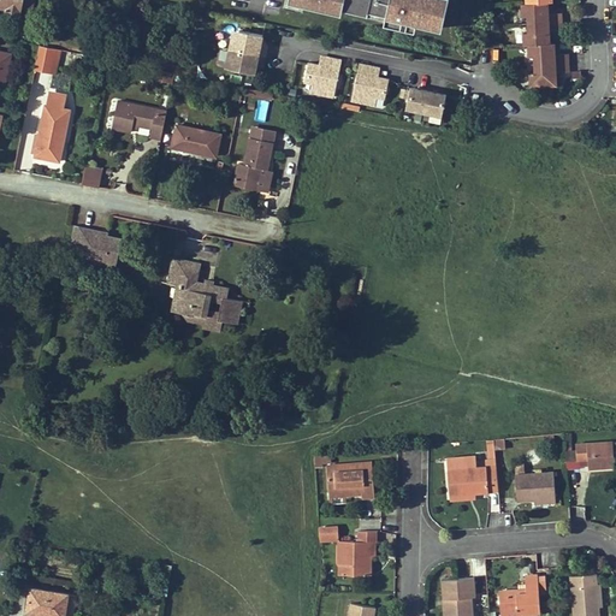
[(34,6),(35,0),(0,0),(0,5),(7,7),(6,10),(21,12),(22,5),(34,6)]
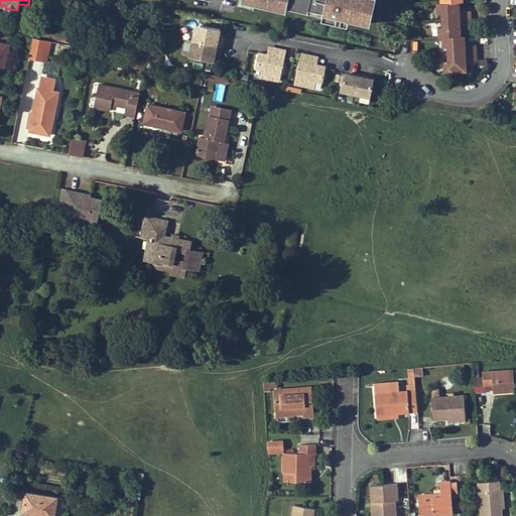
[(270,0),(289,4),(290,0),(291,0),(311,4),(311,2),(327,5),(327,7),(374,18),(378,0),(270,0)]
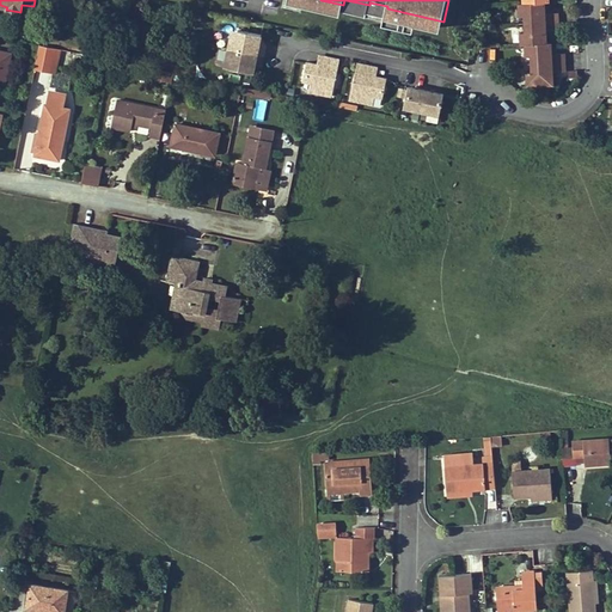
[(527,23),(558,22),(558,12),(546,13),(545,1),(526,2),(522,2),(524,14),(527,14),(527,23)]
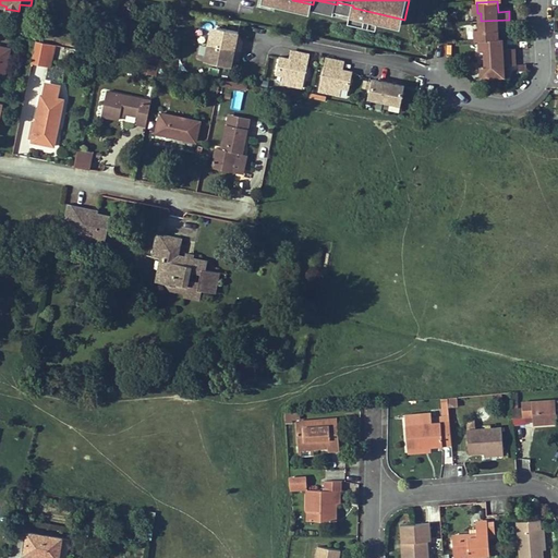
[(481,29),(477,29),(478,39),(481,39),(499,38),(499,28),(510,27),(509,20),(481,21),(481,29)]
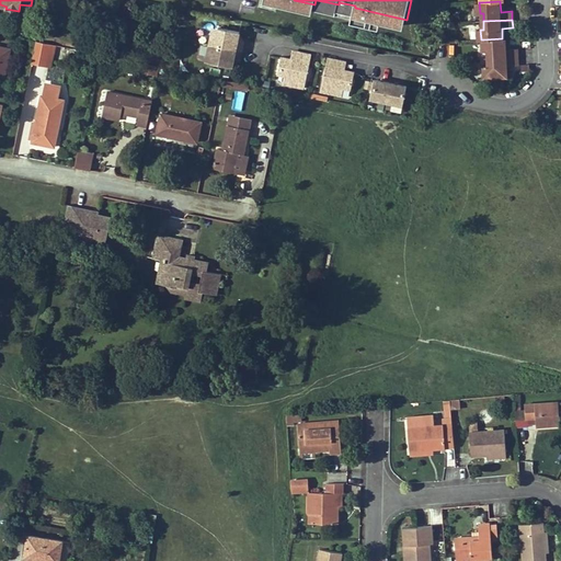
[(204,58),(231,66),(241,30),(213,22),(204,58)]
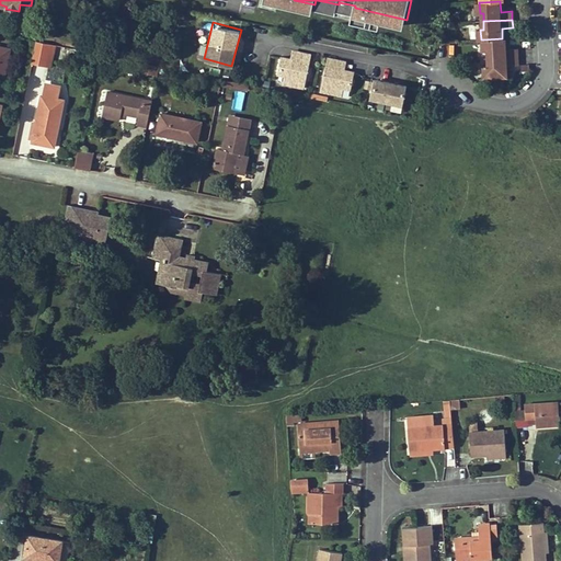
[(487,58),(517,56),(517,48),(506,48),(506,38),(502,38),(483,39),(484,52),(487,50),(487,58)]
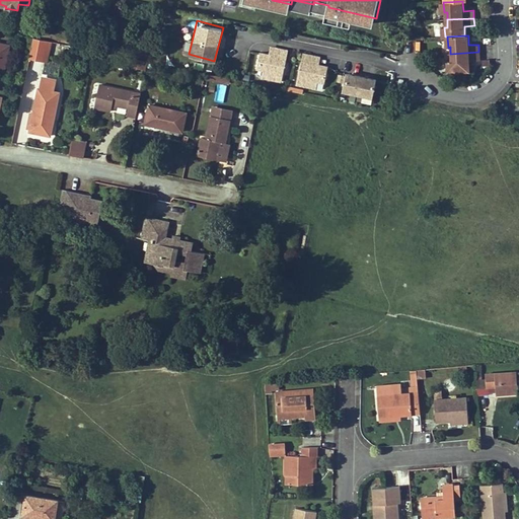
[(48,41),(34,38),(30,58),(44,61),(48,41)]
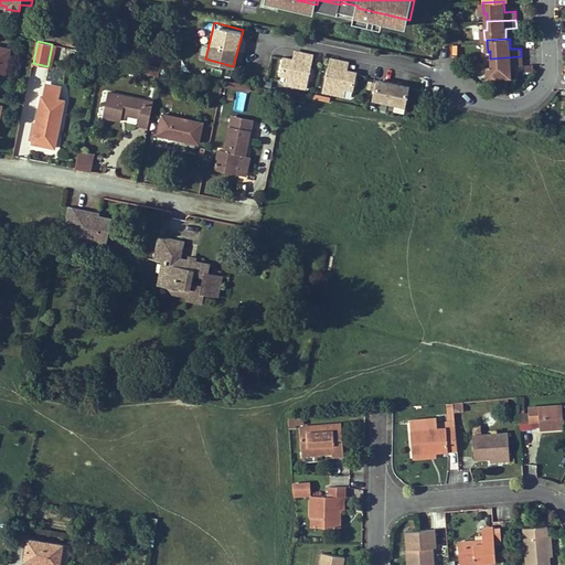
[(11,49),(0,46),(0,76),(6,78),(11,49)]
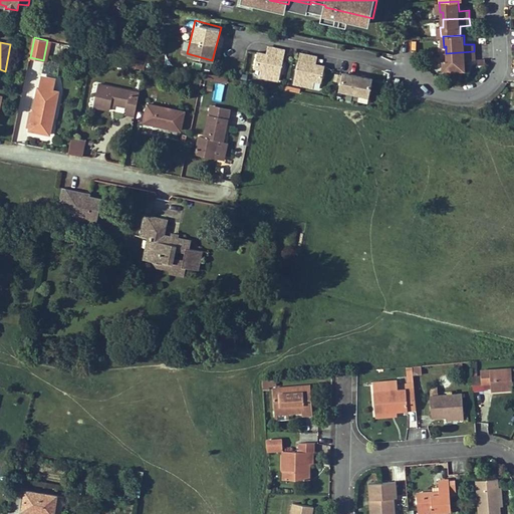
[(267,44),(266,51),(258,50),(252,76),(279,81),(286,47),(267,44)]
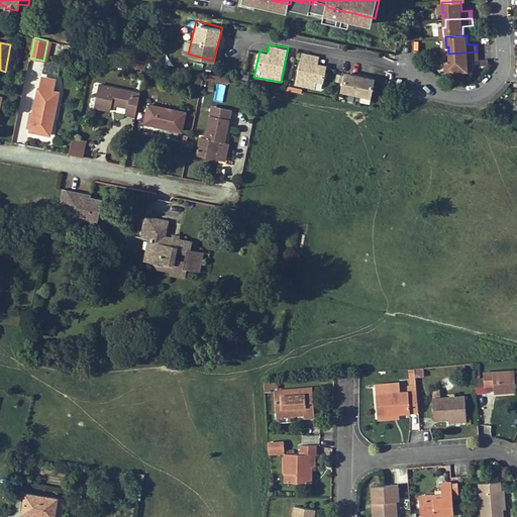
[(322,90),(326,64),(318,63),(319,55),(299,52),(295,86),(322,90)]
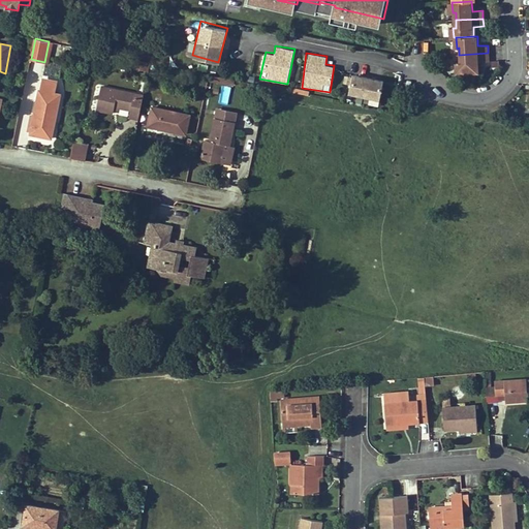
[(478,62),(489,61),(488,53),(459,55),(460,62),(457,62),(458,71),(479,70),(478,62)]
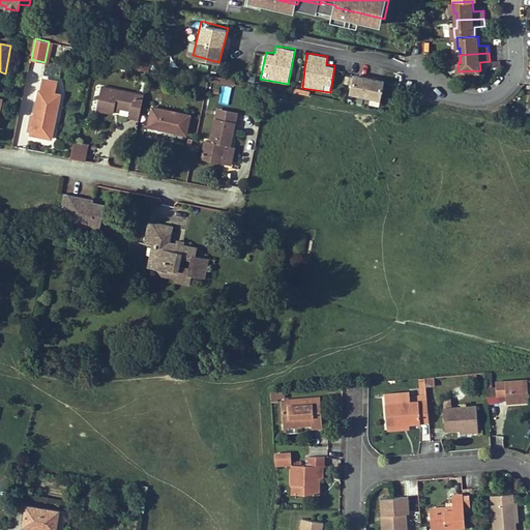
[(151,62),(143,61),(141,69),(149,71),(151,62)]
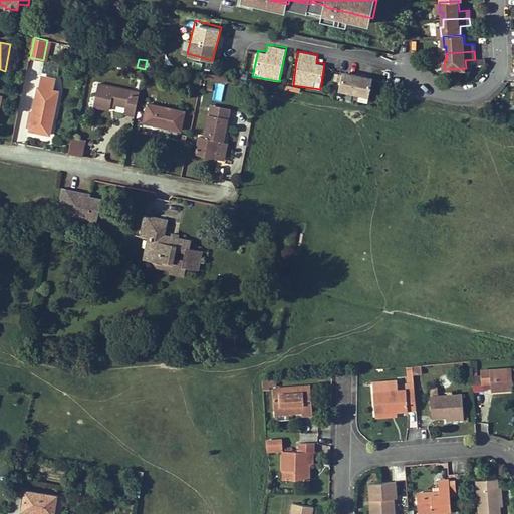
[(337,89),(358,94),(357,100),(366,102),(373,76),(342,69),(337,89)]
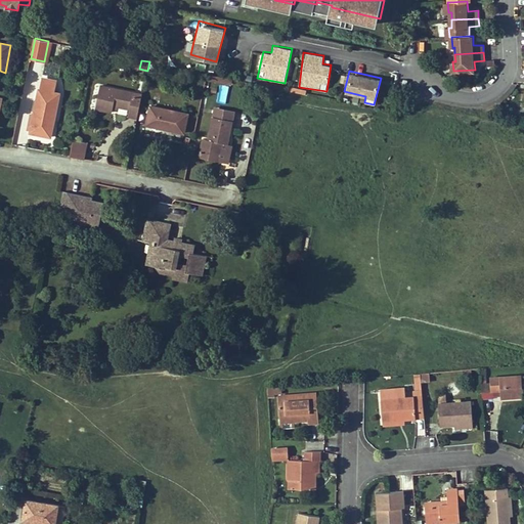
[(43,79),(41,89),(40,89),(35,110),(31,132),(51,136),(56,111),(60,93),(55,92),(57,83),(43,79)]
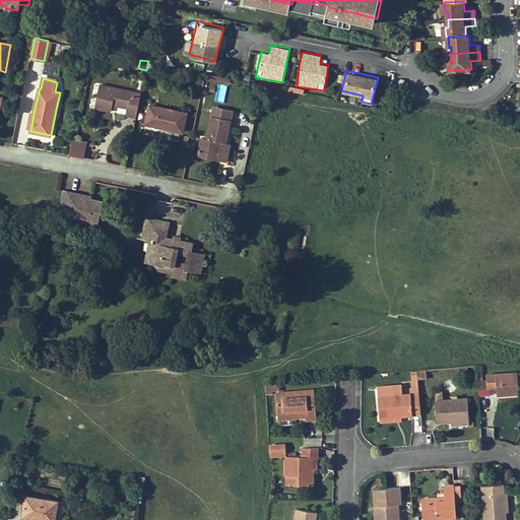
[(23,81),(10,79),(9,86),(21,89),(23,81)]
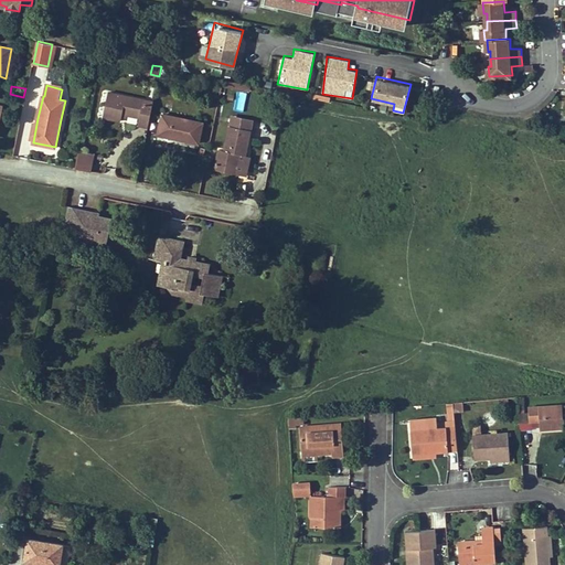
[(82,93),(62,89),(60,99),(65,100),(80,104),(82,93)]
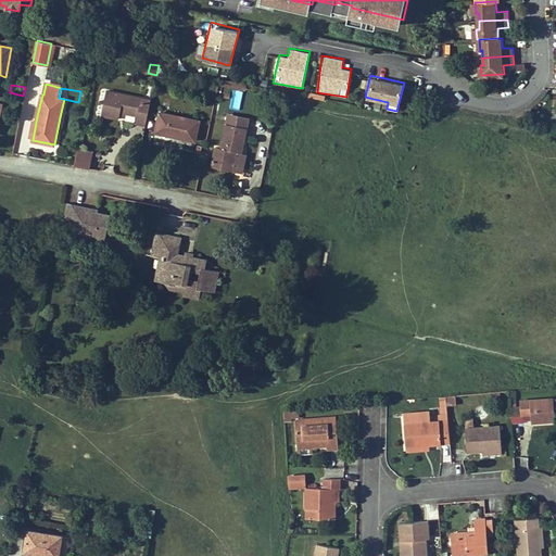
[(121,111),(126,112),(137,115),(148,117),(152,99),(108,90),(102,115),(119,118),(119,114),(121,111)]
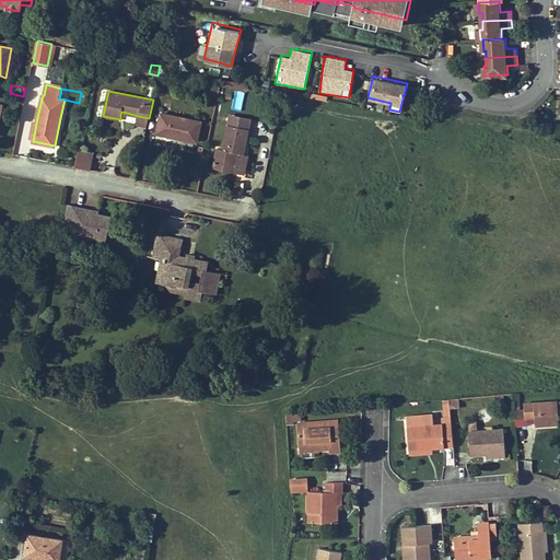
[(79,103),(65,100),(60,118),(76,123),(79,103)]
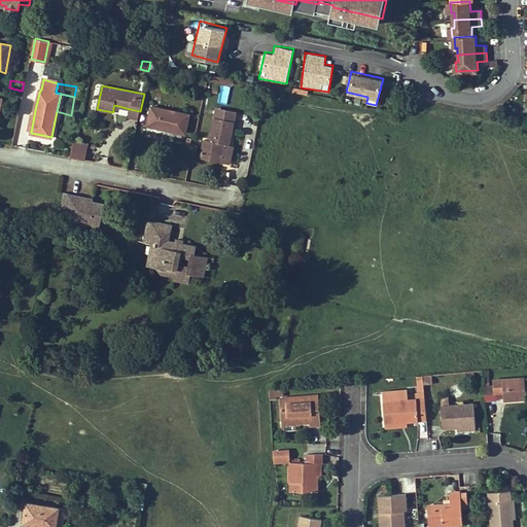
[(152,106),(147,126),(186,134),(189,114),(152,106)]
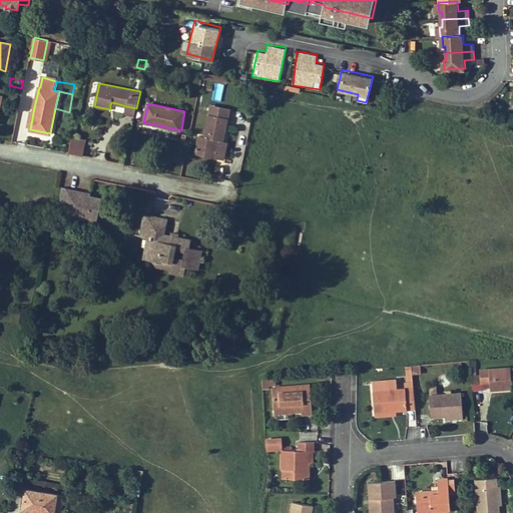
[(211,105),(209,114),(228,118),(230,108),(211,105)]
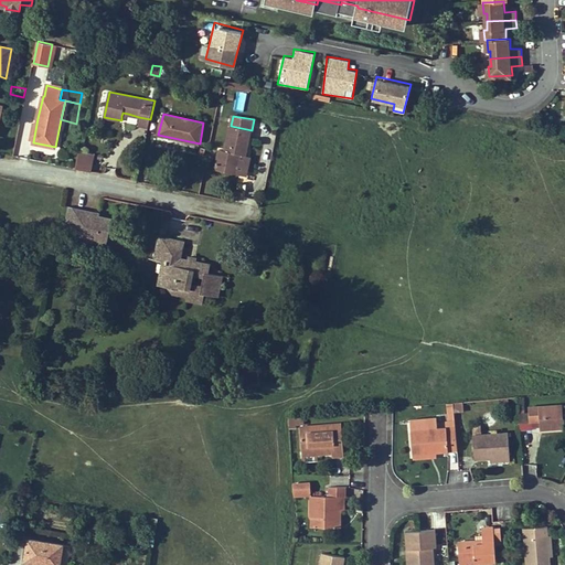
[(38,118),(34,117),(29,141),(33,142),(38,118)]
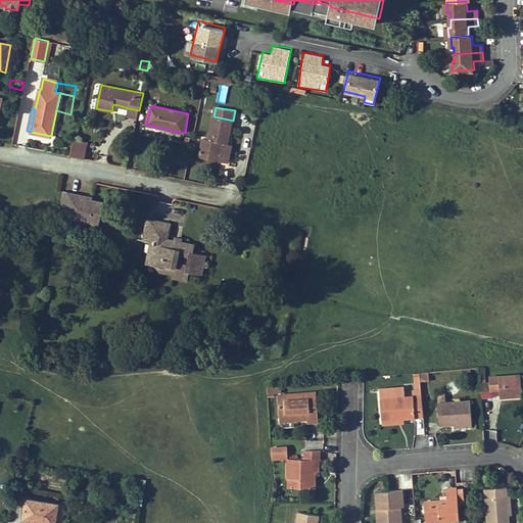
[(139,110),(129,108),(128,114),(138,116),(139,110)]
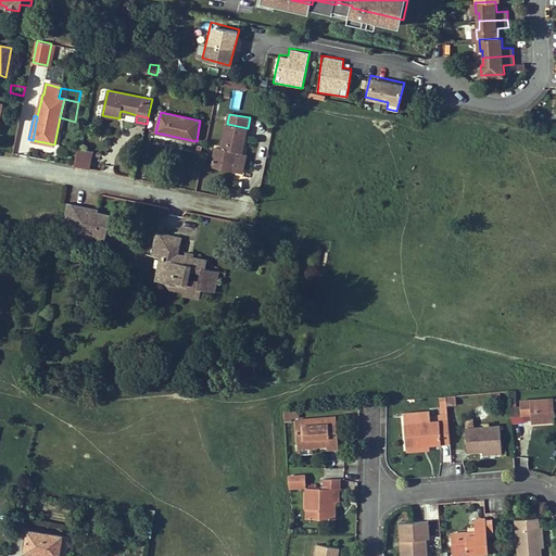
[(242,153),(248,128),(227,124),(222,149),(216,148),(213,166),(232,171),(237,152),(242,153)]
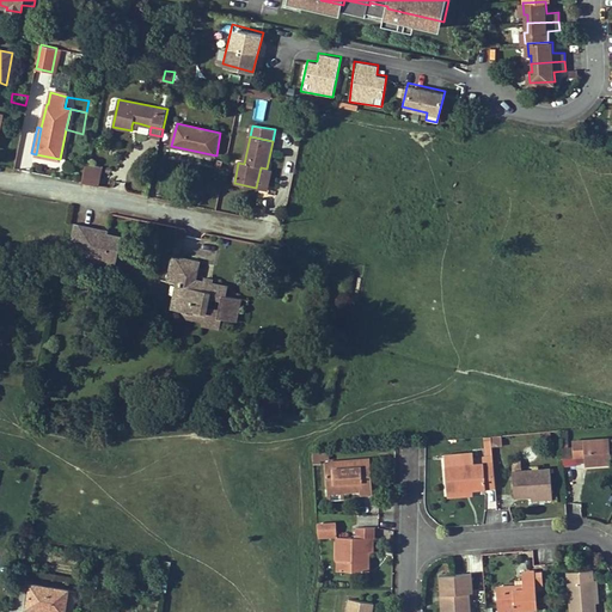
[(85,165),(81,183),(99,187),(103,169),(85,165)]
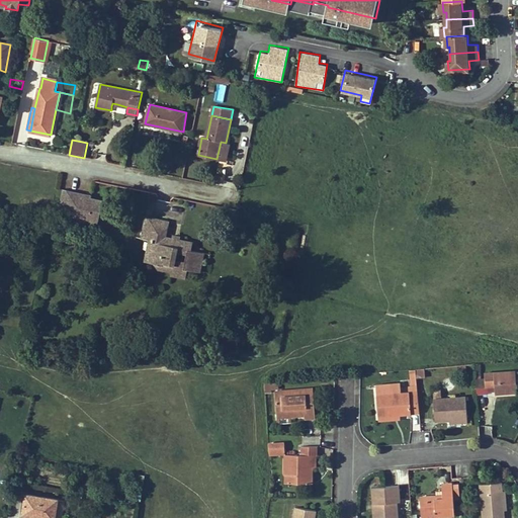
[(226,143),(221,142),(217,159),(225,160),(228,143),(226,143)]
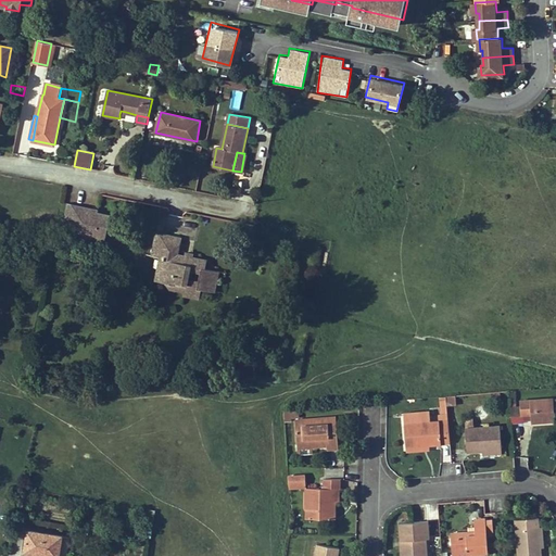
[(95,209),(68,203),(65,219),(74,222),(72,232),(105,240),(111,215),(98,212),(93,212),(95,209)]
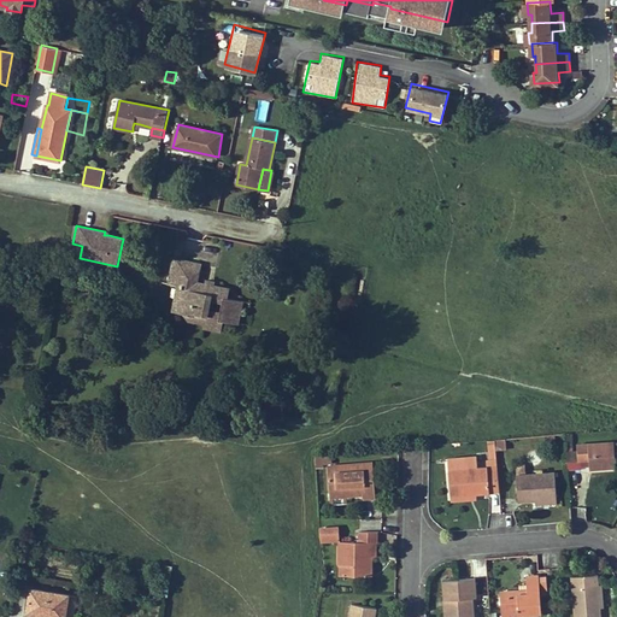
[(201,264),(175,259),(169,285),(174,286),(183,288),(180,300),(176,299),(172,313),(181,315),(194,313),(206,316),(205,323),(216,325),(215,329),(224,321),(235,323),(240,300),(229,298),(230,289),(213,286),(212,288),(206,287),(207,285),(198,282),(201,264)]
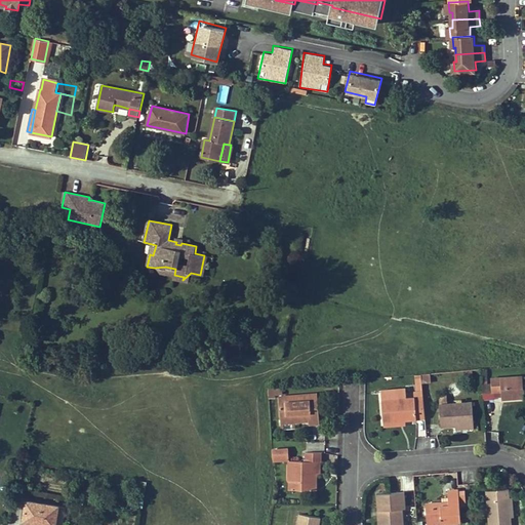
[(156,245),(148,243),(144,266),(147,267),(150,254),(153,255),(156,245)]
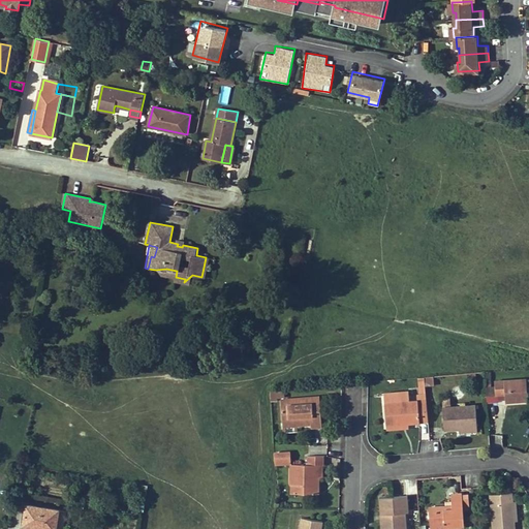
[(162,274),(176,277),(177,271),(166,269),(165,272),(155,270),(162,274)]
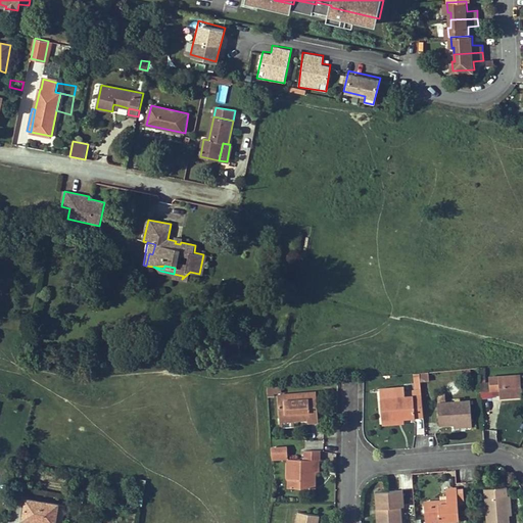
[(500,389),(501,397),(522,395),(520,374),(489,377),(490,390),(500,389)]
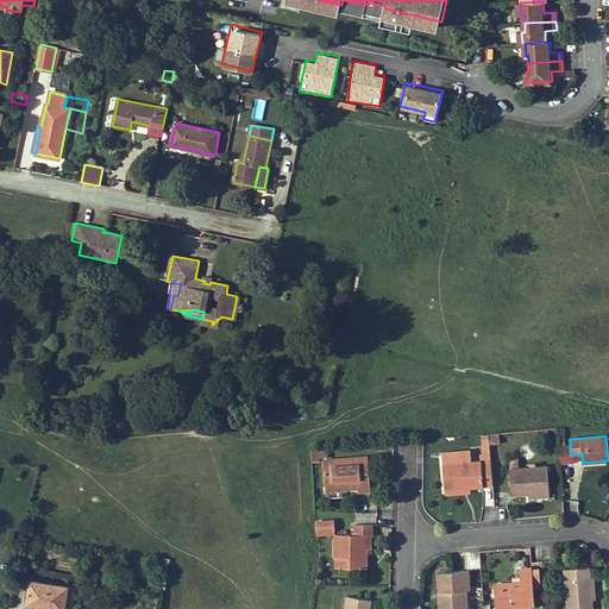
[(357,493),(371,491),(368,456),(324,460),(325,488),(341,487),(341,490),(357,488),(357,493)]
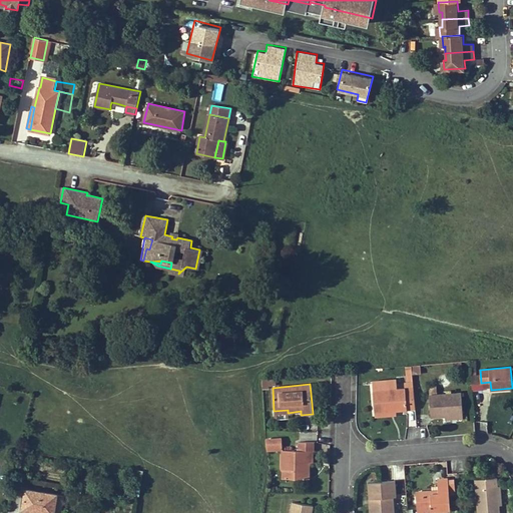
[(414,388),(373,392),(375,412),(396,410),(415,408),(414,388)]
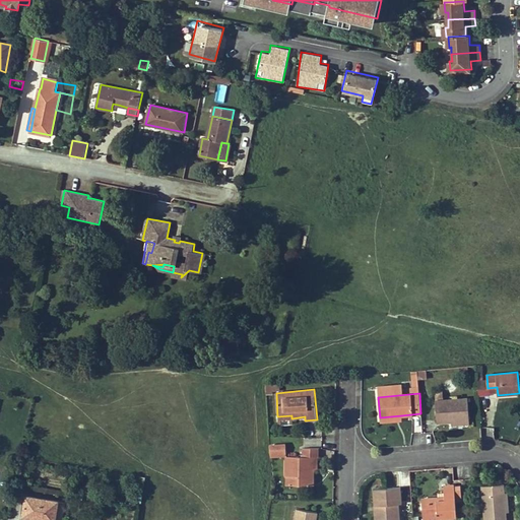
[(437,421),(452,420),(469,418),(468,398),(435,400),(437,421)]
